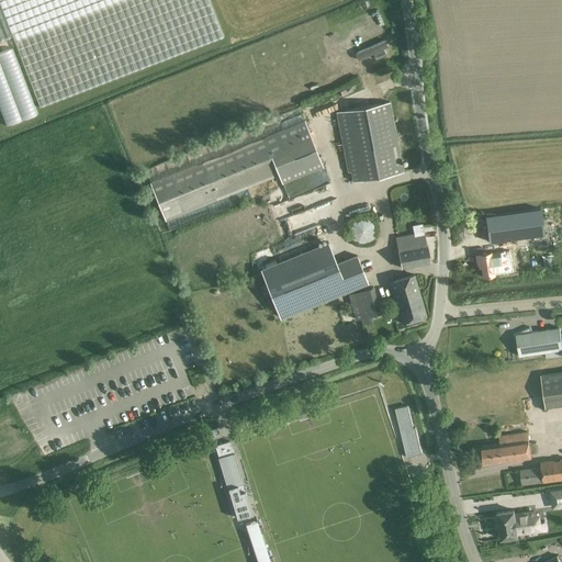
[(210,0),(0,0),(0,41),(12,36),(40,107),(224,35),(210,0)]
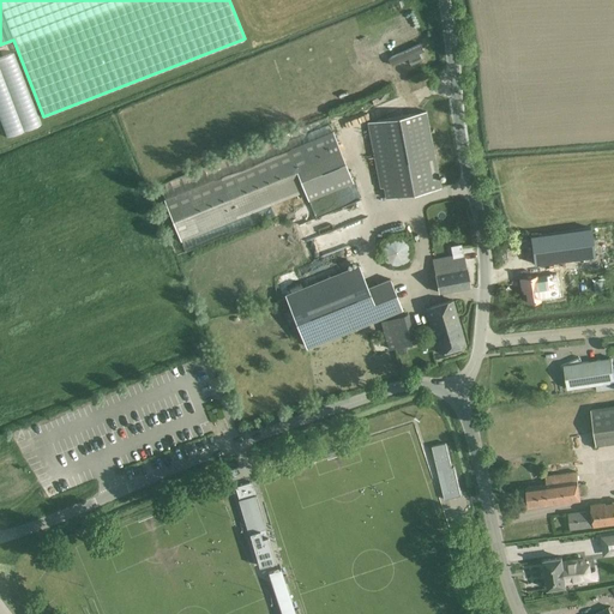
[(14,52),(0,56),(0,121),(6,138),(41,125),(14,52)]
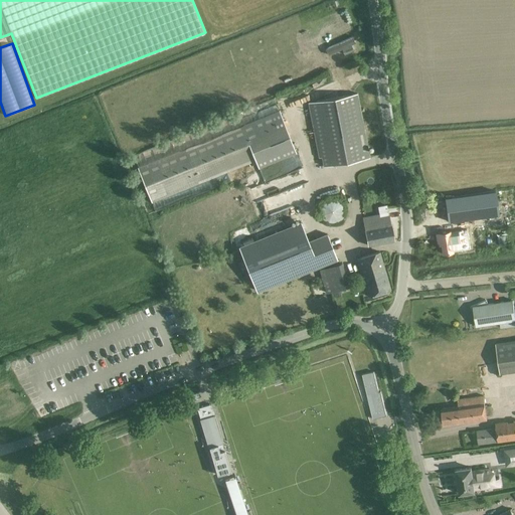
[(369,158),(356,94),(322,100),(307,103),(319,158),(321,157),(323,166),(334,164),(369,158)]
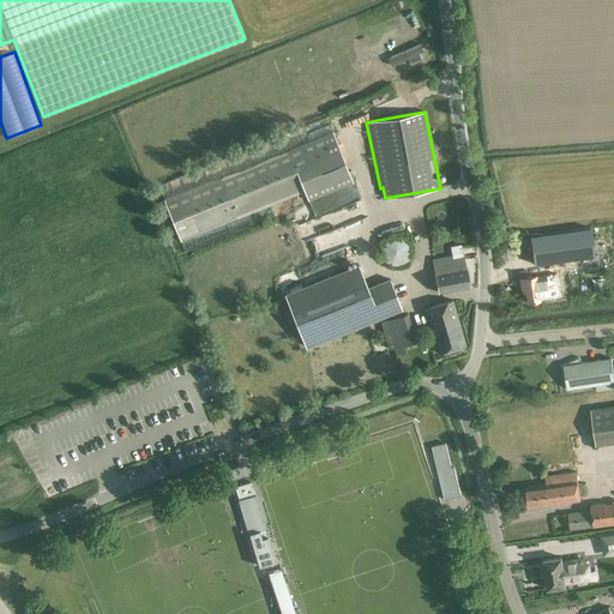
[(180,240),(304,191),(308,200),(353,182),(332,131),(163,198),(180,240)]
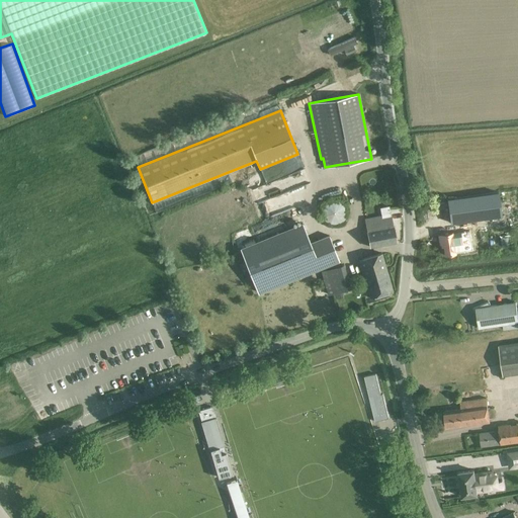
[(497,193),(446,198),(448,223),(500,218),(497,193)]
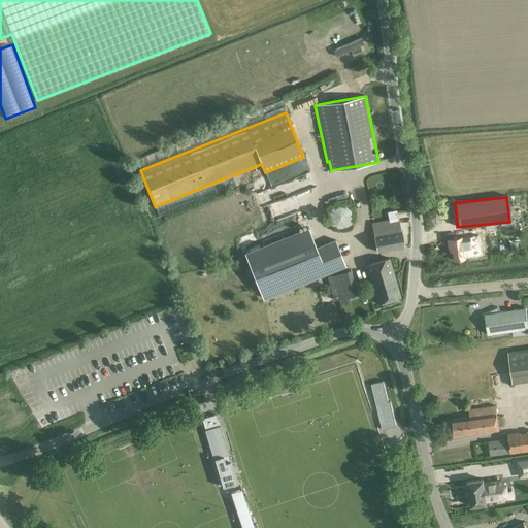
[(338,229),(340,229),(342,229),(344,228),(347,227),(349,226),(350,224),(352,223),(353,221),(353,218),(353,216),(353,213),(353,211),(352,209),(350,207),(349,206),(347,205),(344,204),(342,203),(340,203),(338,203),(336,204),(334,205),(332,206),(330,207),(329,209),(328,211),(328,213),(327,216),(328,218),(328,221),(329,222),(330,224),(332,226),(334,227),(336,228),(338,229)]
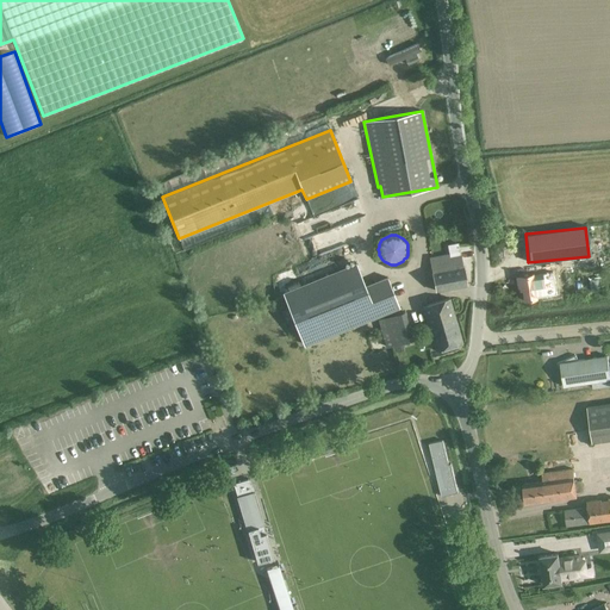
[(462,267),(460,253),(430,259),(436,291),(467,285),(464,267),(462,267)]
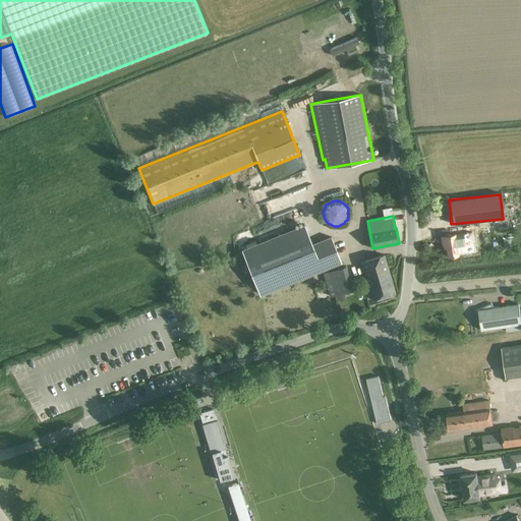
[(241,248),(259,295),(341,263),(331,236),(311,243),(304,224),(241,248)]
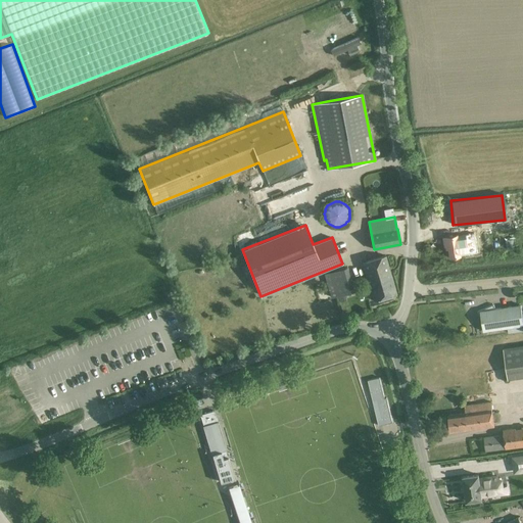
[(464,235),(457,236),(457,235),(442,238),(444,246),(446,245),(448,257),(469,254),(467,242),(466,242),(464,235)]
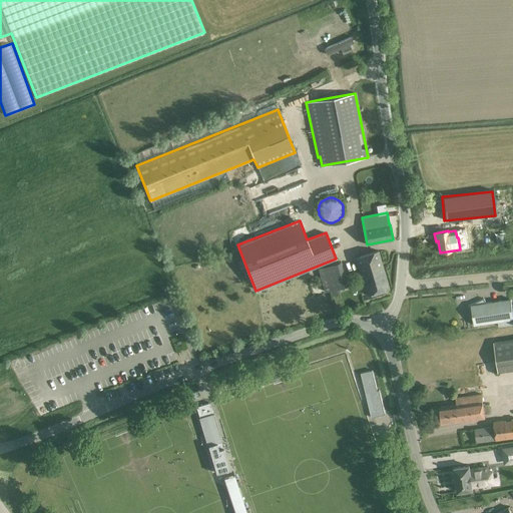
[(378,250),(356,258),(367,295),(389,289),(378,250)]
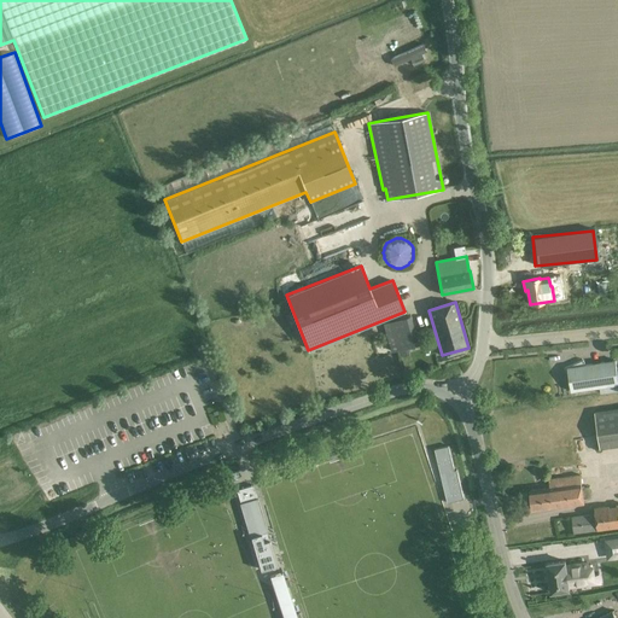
[(410,315),(383,324),(391,353),(419,344),(410,315)]
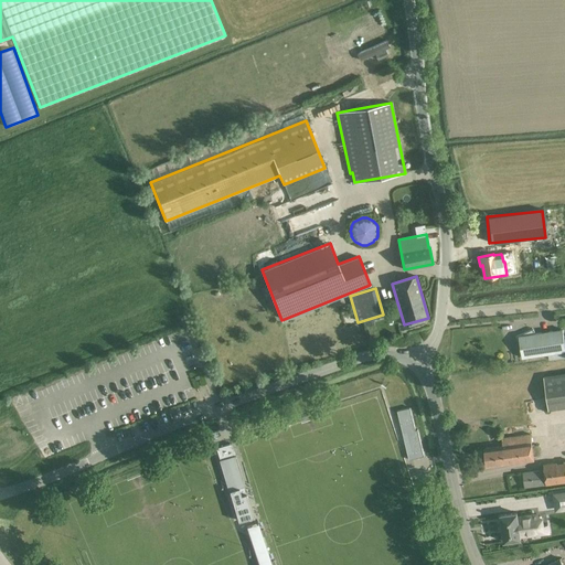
[(536,333),(534,329),(516,337),(521,348),(523,358),(548,354),(550,360),(564,358),(564,342),(563,330),(536,333)]
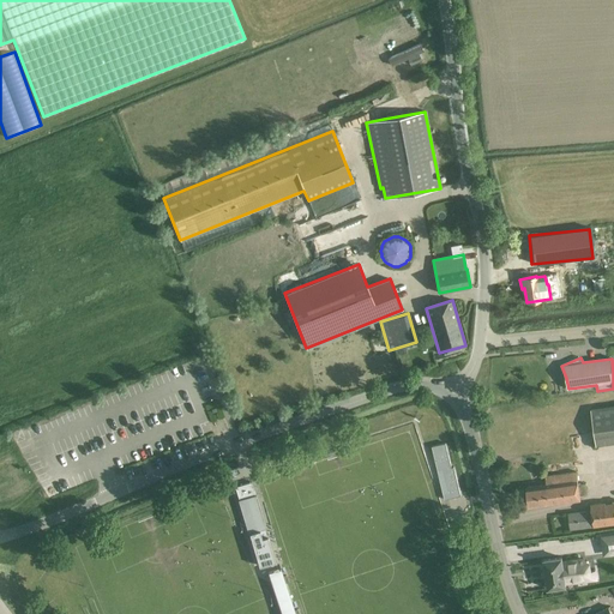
[(613,404),(593,407),(596,444),(613,441),(613,404)]
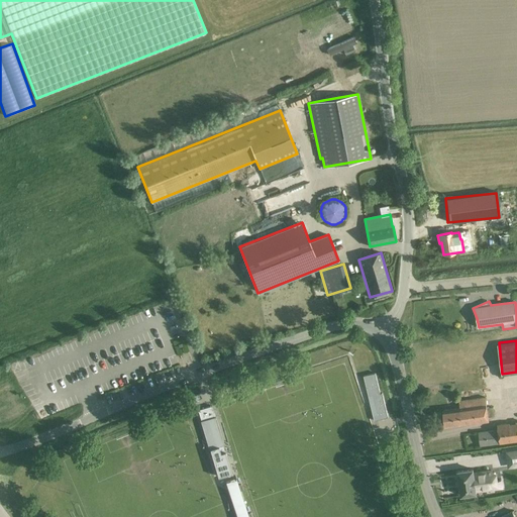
[(375,373),(364,376),(369,397),(372,397),(376,413),(373,414),(375,421),(388,417),(383,393),(380,394),(375,373)]
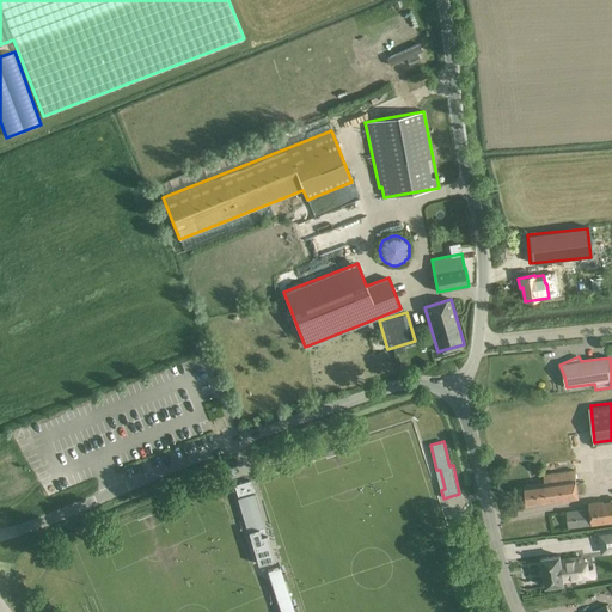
[(545,483),(525,485),(527,506),(579,499),(577,494),(586,493),(585,483),(576,484),(575,471),(544,475),(545,483)]
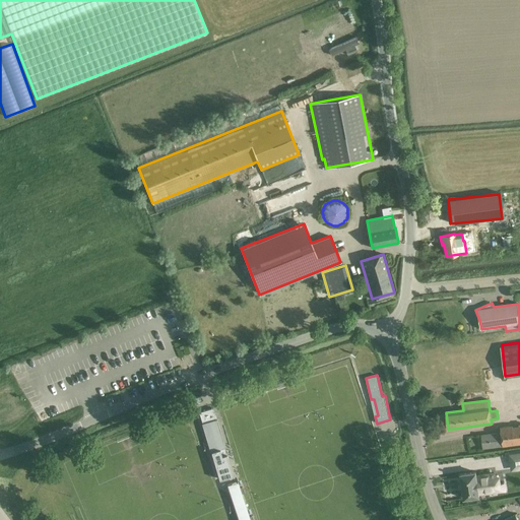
[(202,424),(201,424),(210,452),(211,452),(219,479),(233,475),(224,448),(225,447),(216,418),(216,419),(212,408),(199,412),(202,424)]
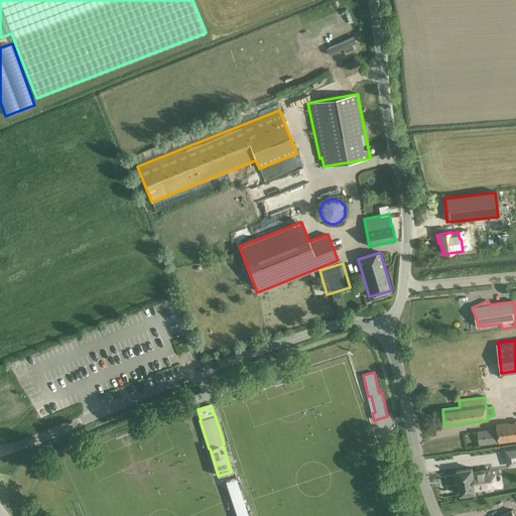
[(497,429),(499,442),(515,439),(515,420),(496,423),(497,429)]
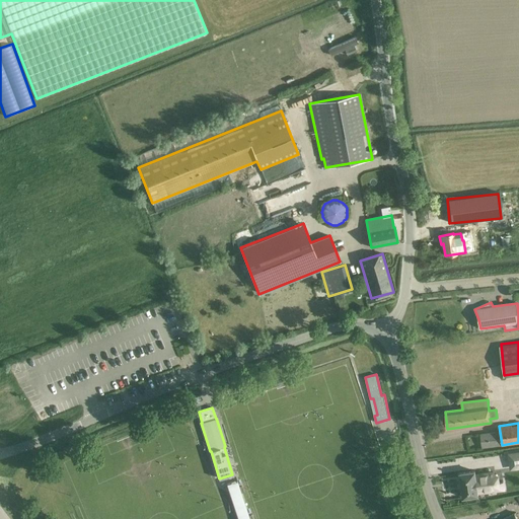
[(475,475),(474,471),(459,473),(463,498),(478,496),(477,493),(504,490),(503,483),(494,484),(493,472),(475,475)]
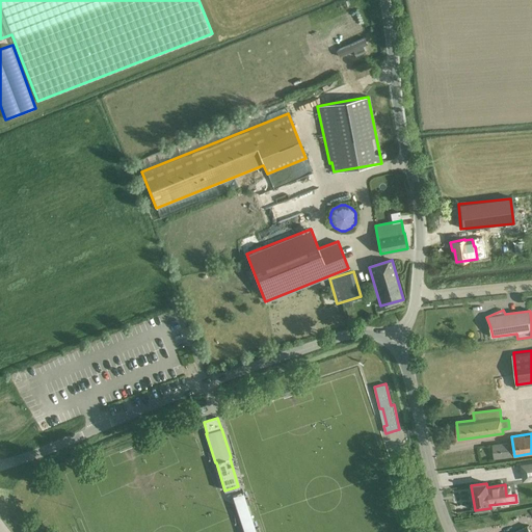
[(258,531),(244,490),(233,495),(244,531),(258,531)]
